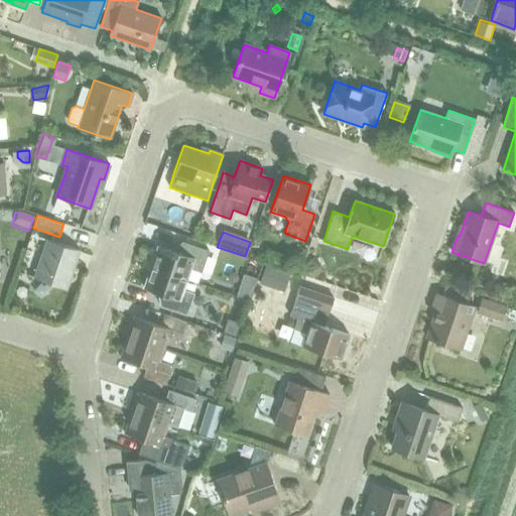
[(46,239),(34,277),(67,288),(80,250),(46,239)]
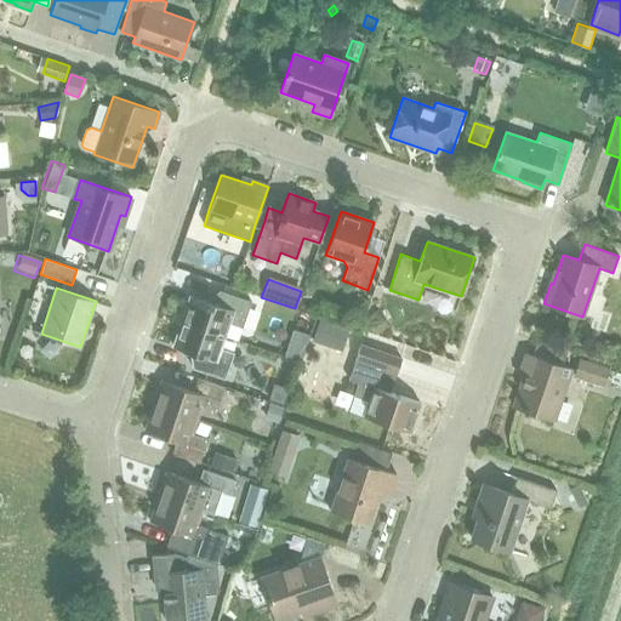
[(181,322),(224,336),(229,323),(241,328),(251,301),(218,290),(215,305),(191,296),(181,322)]
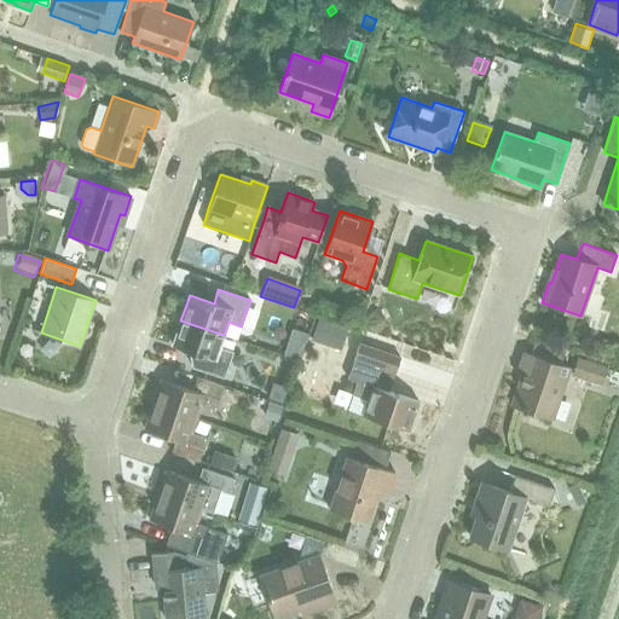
[(375,311),(366,317),(377,334),(386,328),(375,311)]
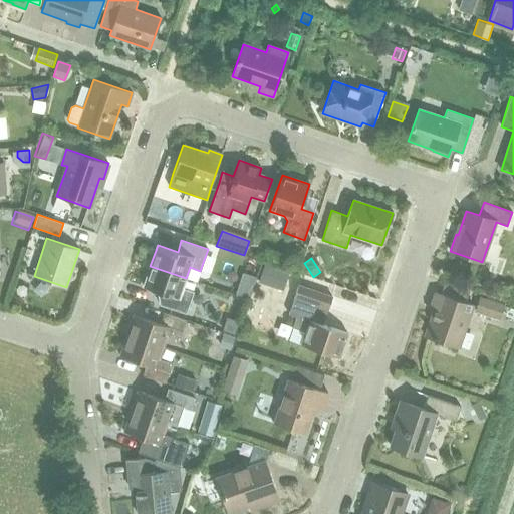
[(264,263),(257,281),(281,290),(288,273),(264,263)]
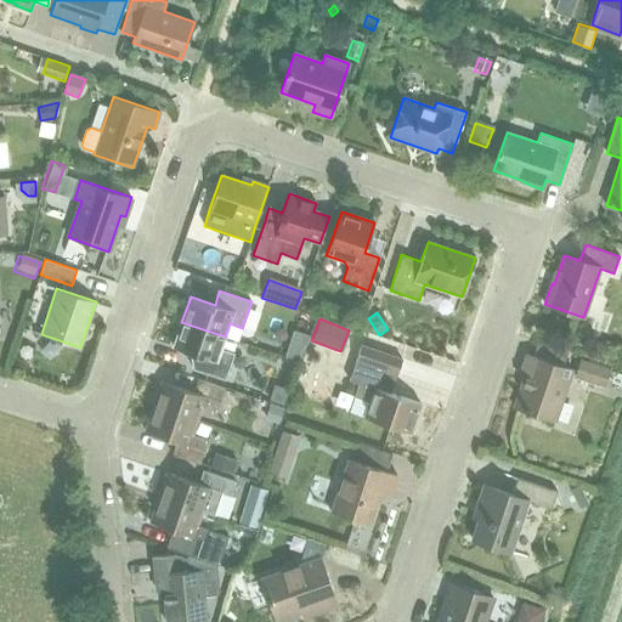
[(225,337),(181,322),(173,346),(197,355),(193,368),(225,380),(233,354),(220,349),(225,337)]
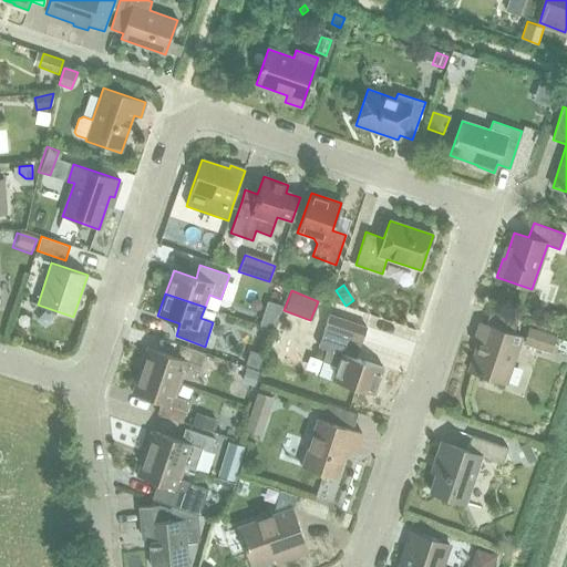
[(263,315),(259,325),(272,329),(276,320),(263,315)]
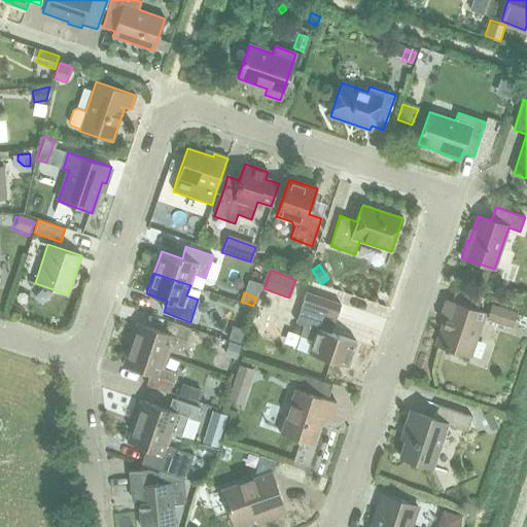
[(306,292),(295,322),(303,324),(300,336),(295,349),(308,353),(347,366),(356,342),(330,334),(341,305),(306,292)]
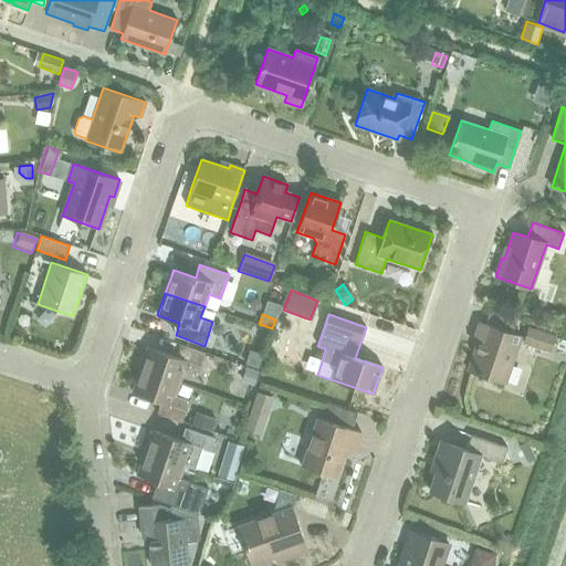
[(503,384),(520,335),(480,322),(474,338),(479,339),(468,371),(503,384)]
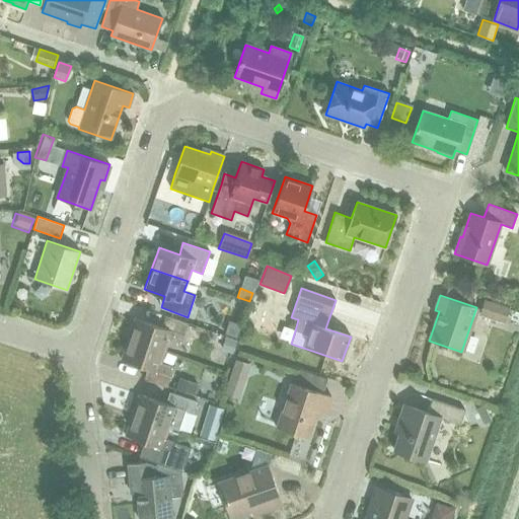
[(485,301),(479,317),(504,325),(509,310),(485,301)]
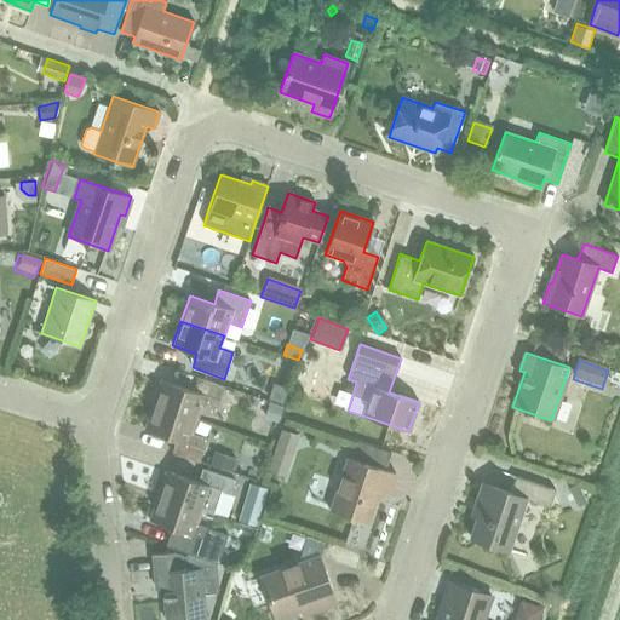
[(153,405),(196,419),(201,406),(217,411),(224,386),(197,377),(193,390),(161,380),(153,405)]
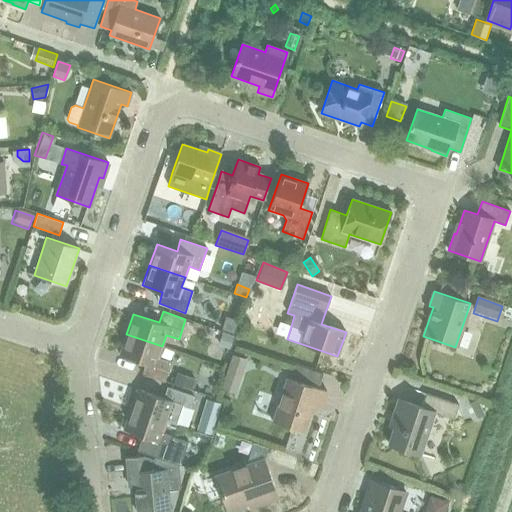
[(226,316),(221,329),(233,334),(238,320),(226,316)]
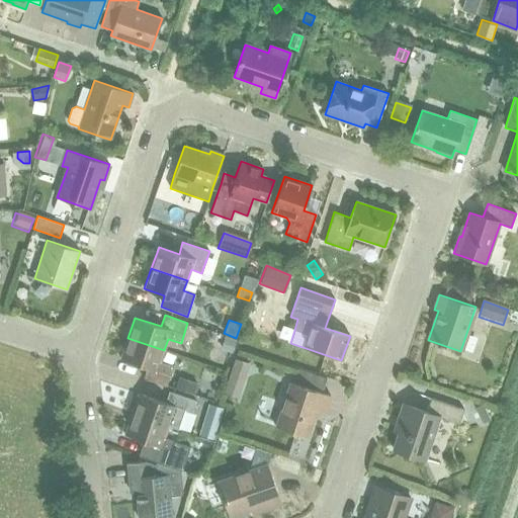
[(164,350),(127,338),(120,358),(147,367),(143,378),(166,386),(173,366),(160,362),(164,350)]
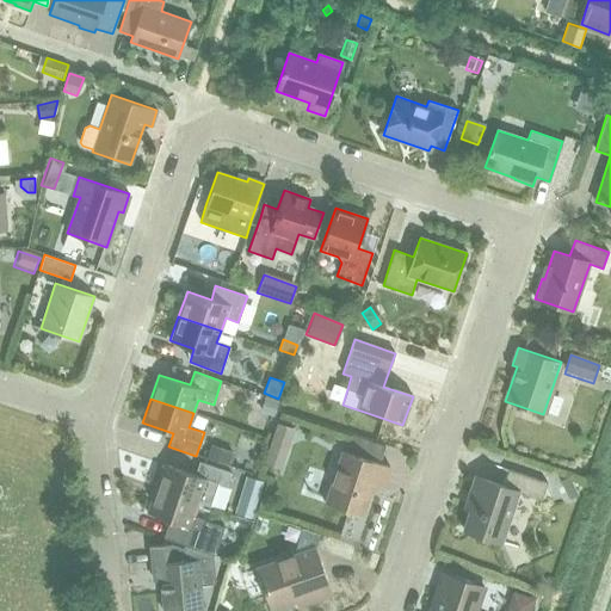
[(264,400),(259,414),(272,419),(277,405),(264,400)]
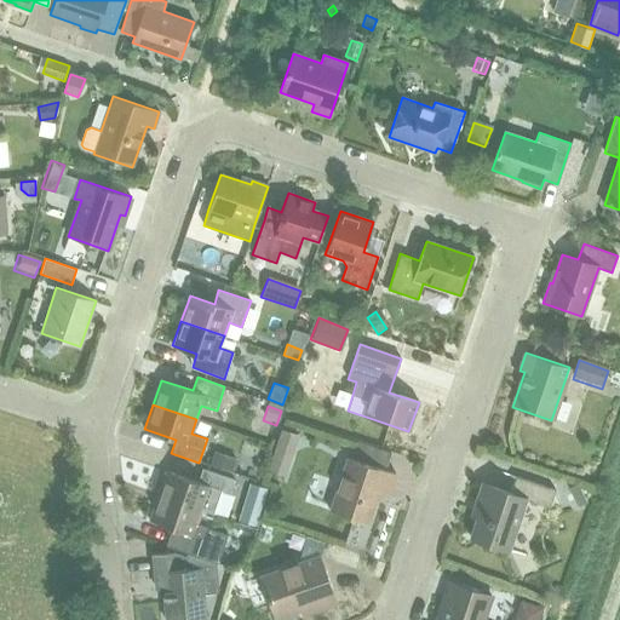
[(280,429),(274,449),(291,455),(298,435),(280,429)]
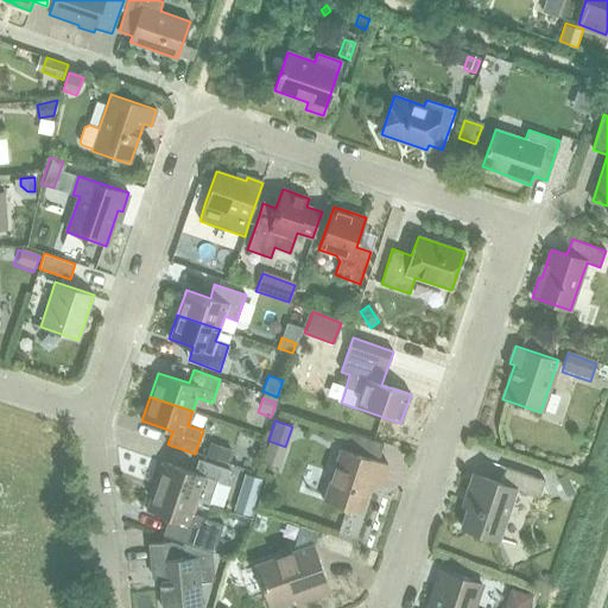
[(349,431),(344,445),(356,449),(361,436),(349,431)]
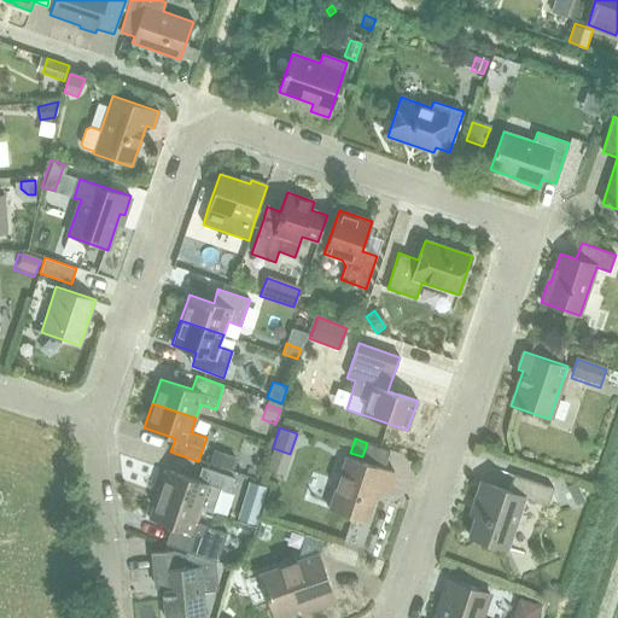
[(211,450),(207,464),(229,472),(234,459),(211,450)]
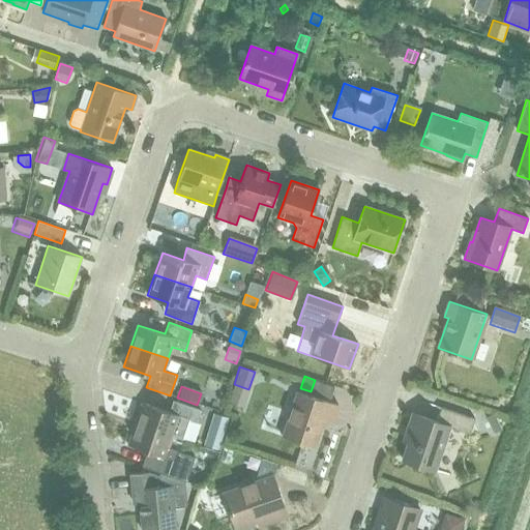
[(296,391),(282,437),(315,447),(324,419),(332,422),(337,405),(296,391)]
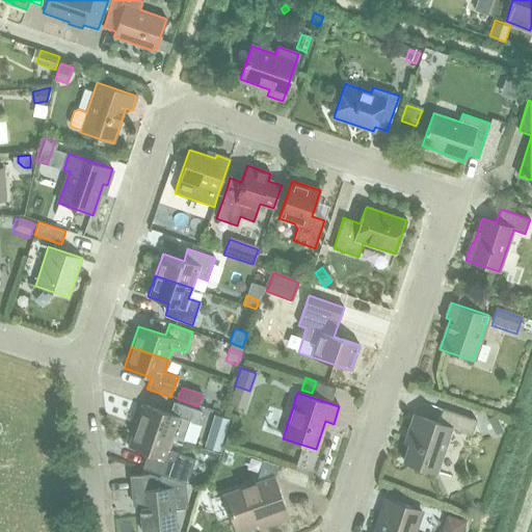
[(142,404),(135,425),(173,437),(182,442),(189,421),(197,423),(201,411),(174,402),(169,414),(142,404)]
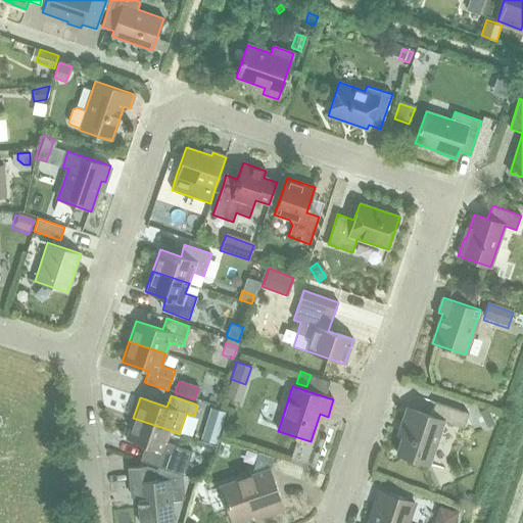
[(463,428),(468,413),(435,401),(430,416),(407,408),(401,423),(406,425),(396,454),(429,464),(443,422),(463,428)]
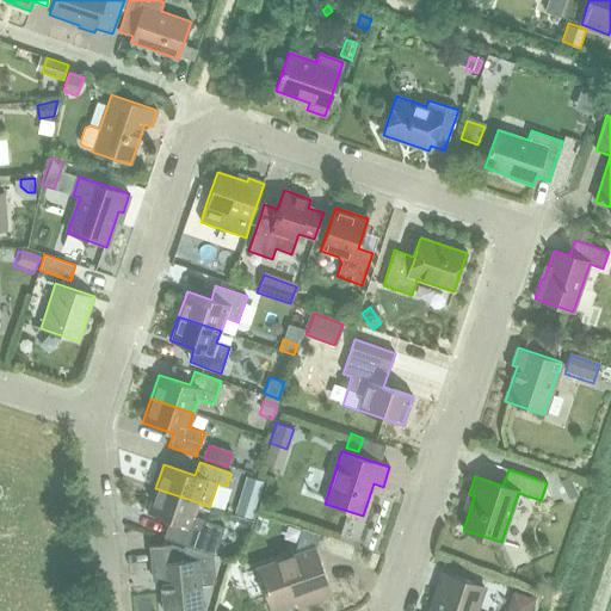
[(245,476),(241,491),(257,494),(261,481),(245,476)]
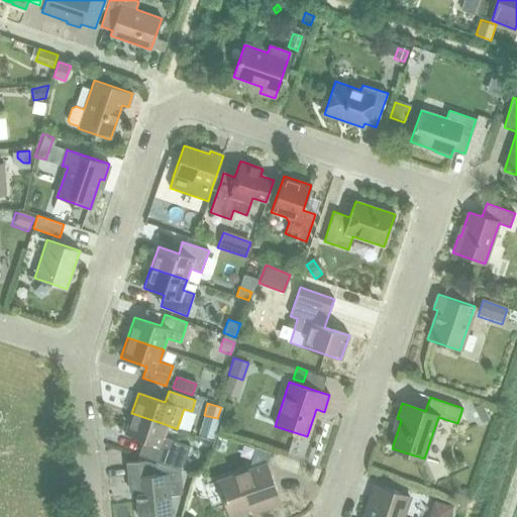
[(482,406),(474,410),(481,425),(488,422),(482,406)]
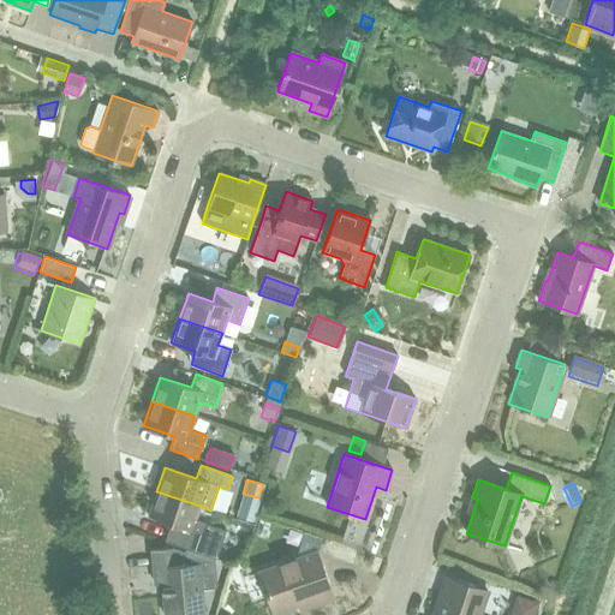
[(199,506),(156,491),(148,517),(179,526),(173,544),(185,548),(213,557),(215,557),(224,530),(195,520),(199,506)]
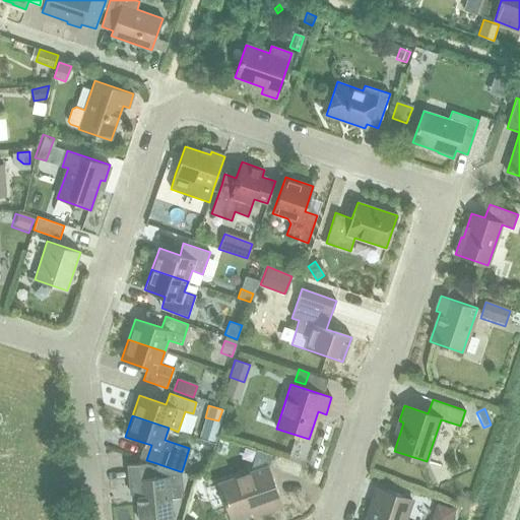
[(218,440),(215,451),(223,453),(226,443),(218,440)]
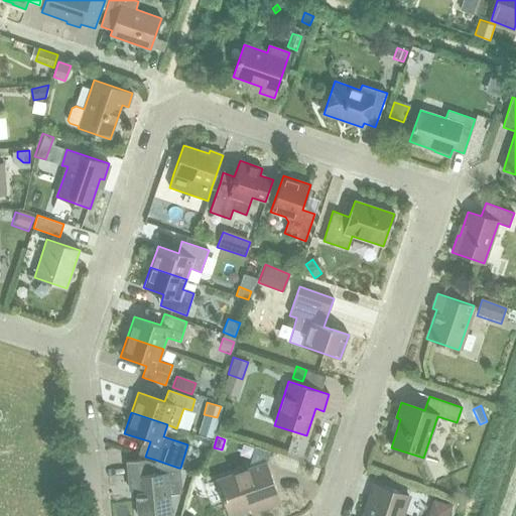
[(255,446),(252,455),(267,460),(270,450),(255,446)]
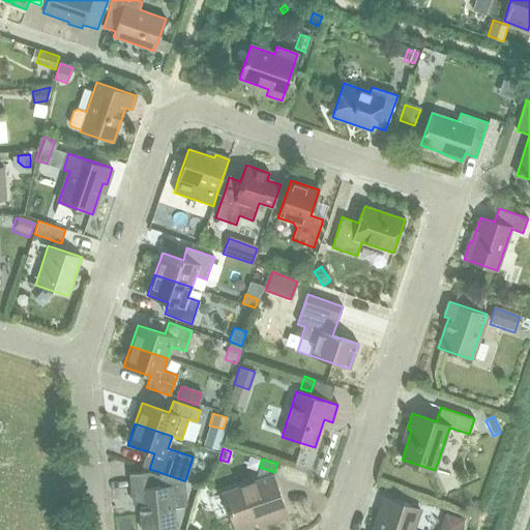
[(183,480),(159,472),(159,475),(149,472),(149,471),(130,473),(134,504),(140,503),(142,529),(157,529),(175,528),(173,508),(184,507),(185,503),(183,480)]
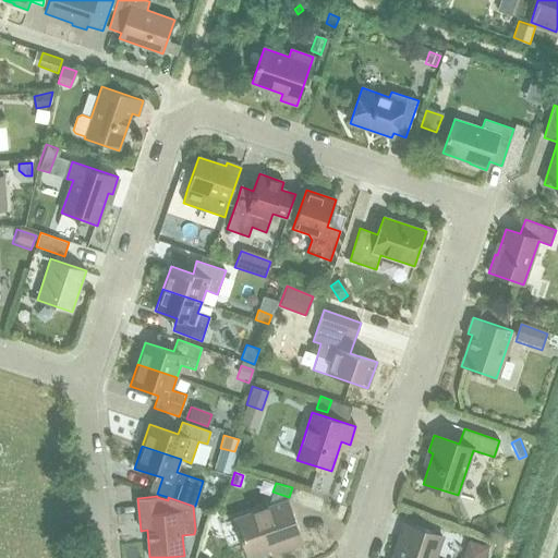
[(233,520),(246,557),(279,545),(281,550),(303,542),(288,500),(233,520)]
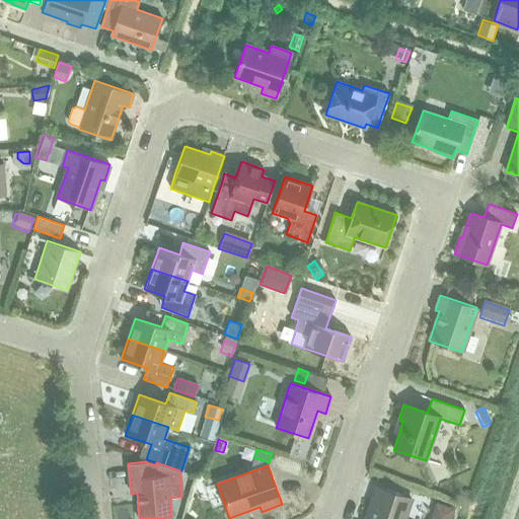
[(405,515),(412,500),(376,487),(366,516),(368,517),(366,518),(398,518),(400,513),(405,515)]
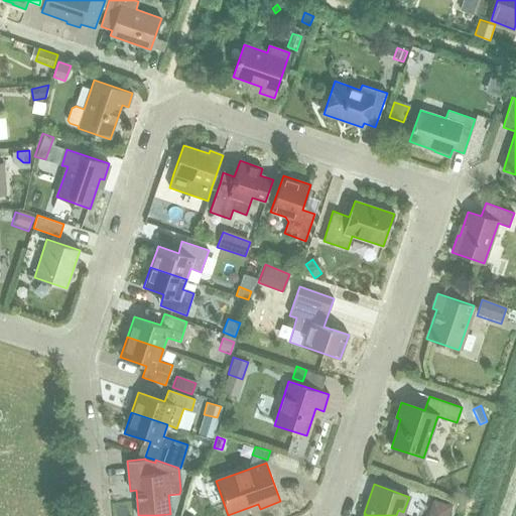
[(432,499),(428,512),(439,515),(447,515),(452,505),(432,499)]
